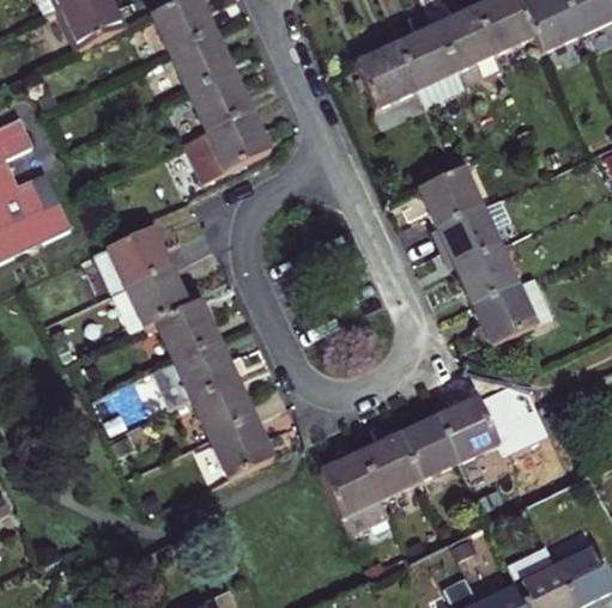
[(35,0),(44,18),(56,12),(50,0),(35,0)]
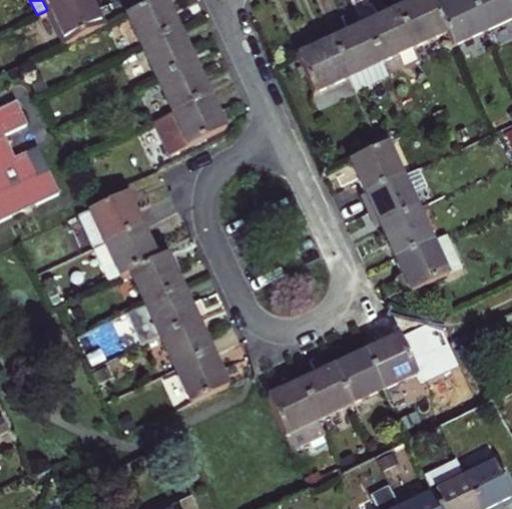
[(42,0),(47,10),(68,0),(42,0)]
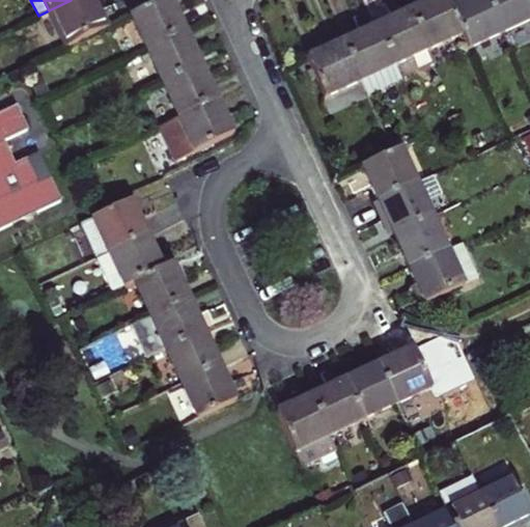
[(71,0),(49,10),(65,46),(108,26),(100,8),(94,0),(71,0)]
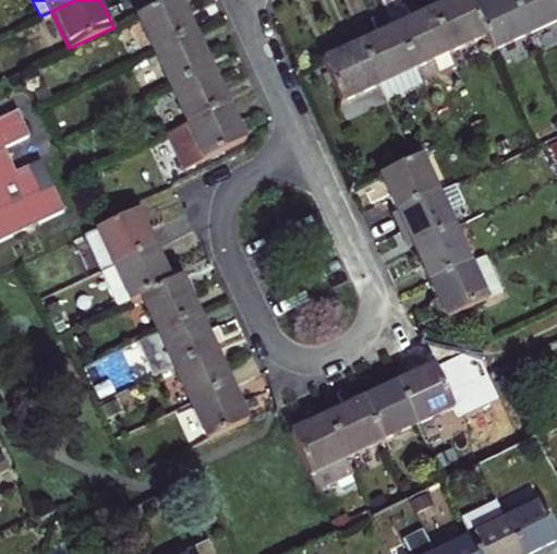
[(169,0),(138,15),(155,51),(196,32),(188,13),(181,0),(169,0)]
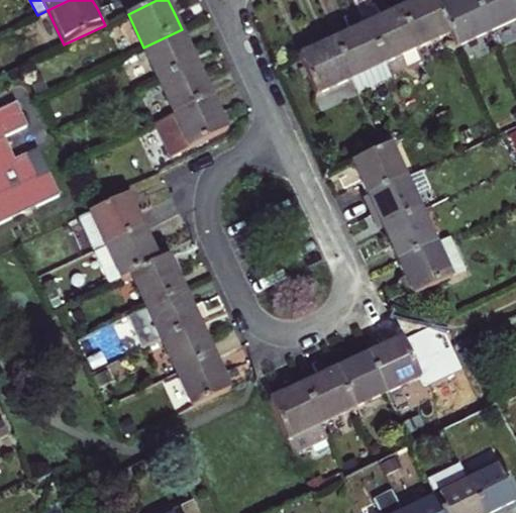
[(401,8),(418,45),(450,30),(440,7),(436,0),(419,0),(417,1),(401,8)]
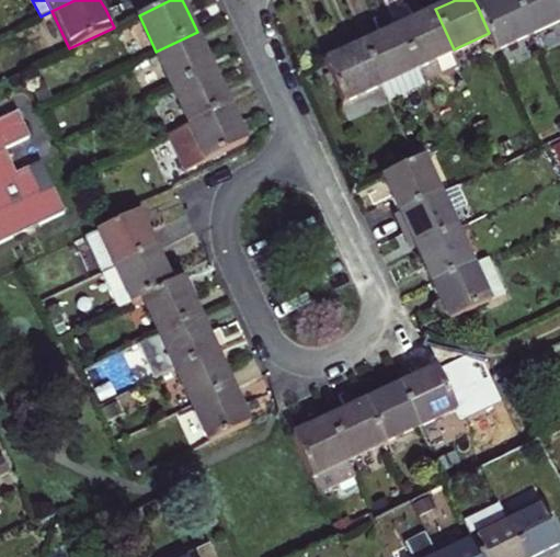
[(489,33),(498,50),(534,34),(517,0),(495,0),(478,8),(489,33)]
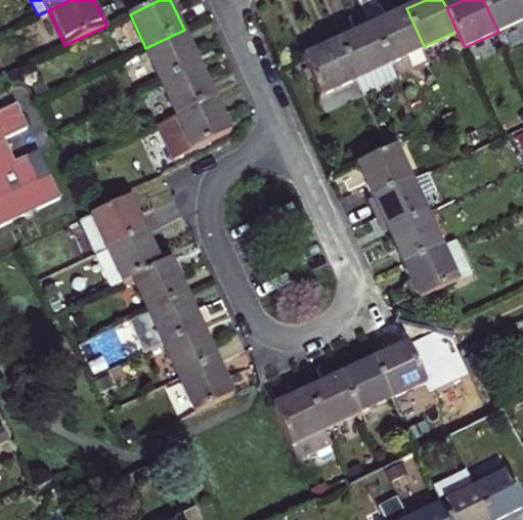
[(483,0),(498,32),(522,20),(522,0),(483,0)]
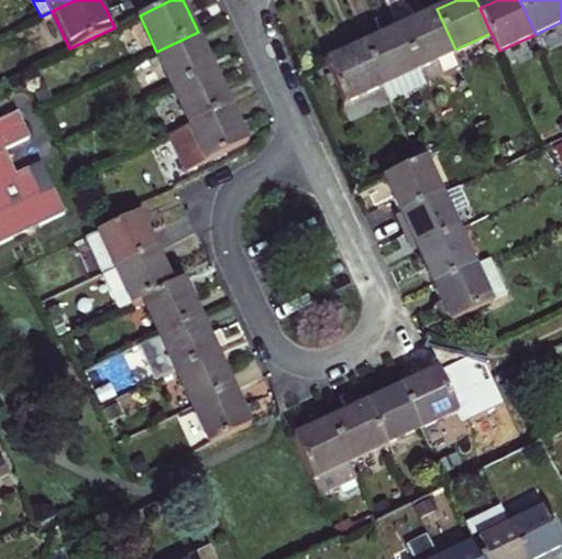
[(401,25),(420,65),(455,50),(437,9),(419,18),(401,25)]
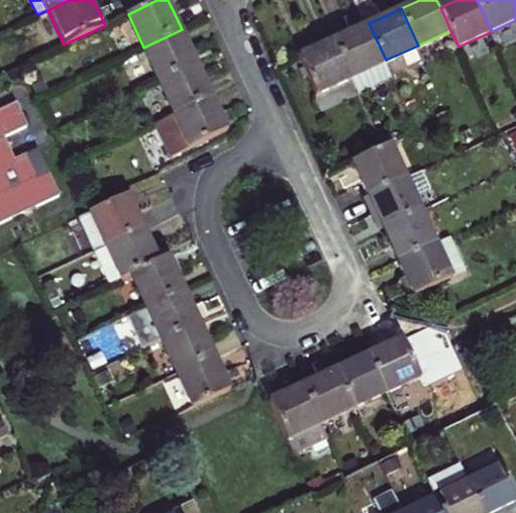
[(335,38),(352,76),(386,60),(369,23),(351,31),(335,38)]
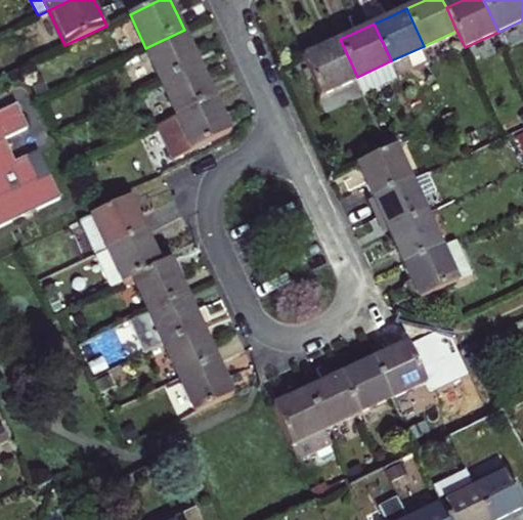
[(191,45),(184,30),(145,48),(161,79),(199,60),(191,45)]
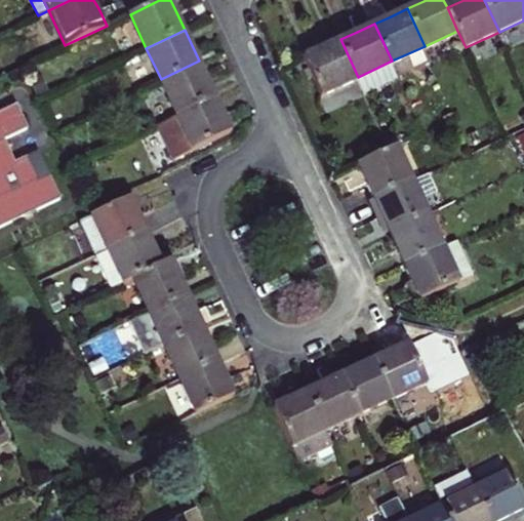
[(322,93),(358,77),(340,39),(322,47),(305,56),(322,93)]
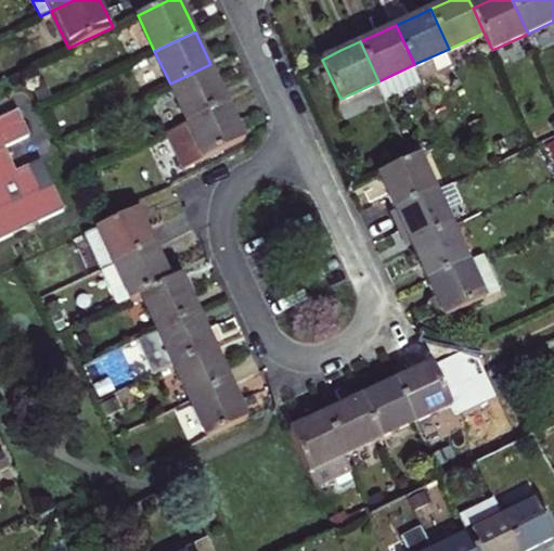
[(170,84),(187,118),(227,99),(218,81),(210,64),(170,84)]
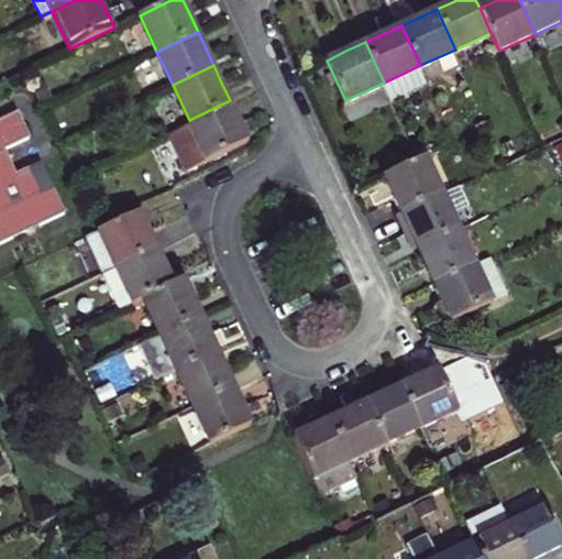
[(189,120),(167,131),(186,170),(206,160),(248,140),(239,120),(230,100),(189,120)]
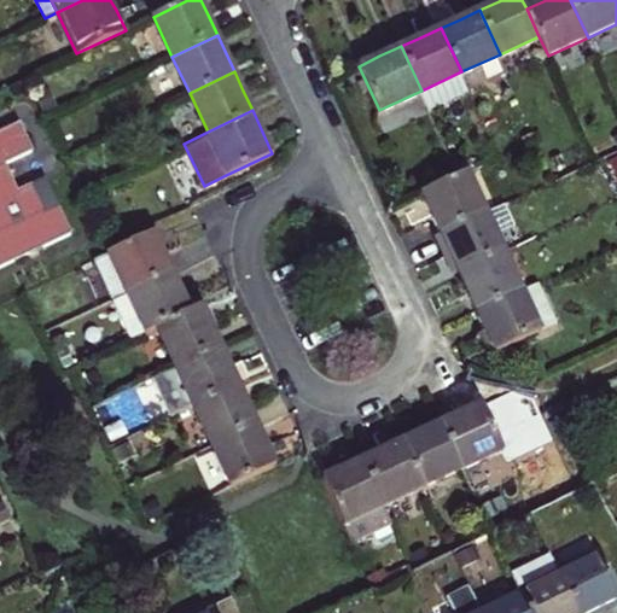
[(0,263),(73,231),(47,175),(19,187),(7,161),(34,149),(21,120),(0,128),(0,263)]
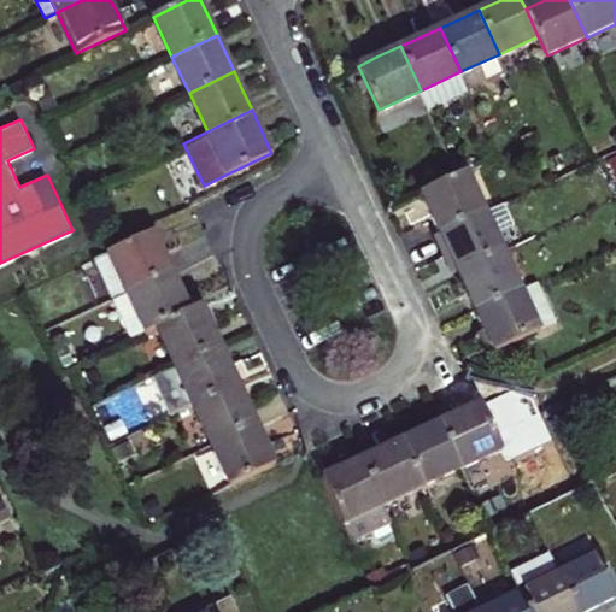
[(24,177),(41,170),(33,152),(16,159),(24,177)]
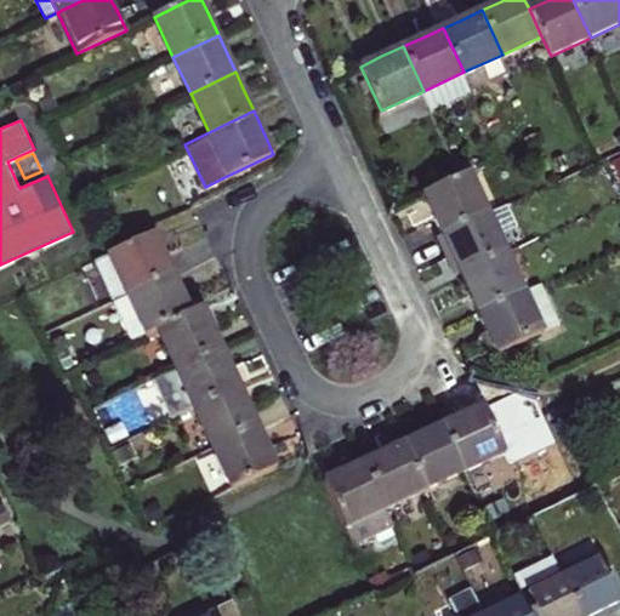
[(472,167),(461,172),(424,189),(422,189),(433,211),(443,232),(491,209),(472,167)]
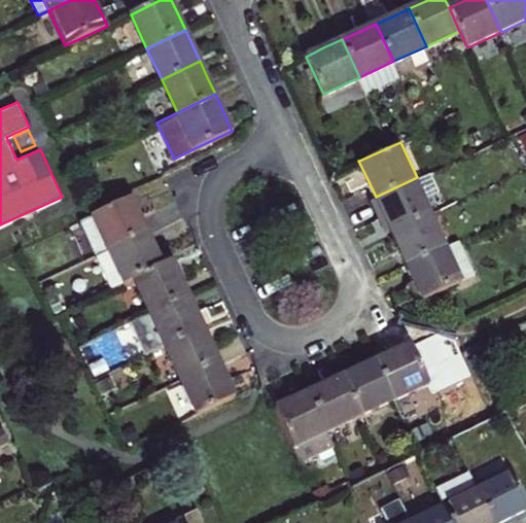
[(383,213),(391,231),(432,211),(417,177),(376,197),(383,213)]
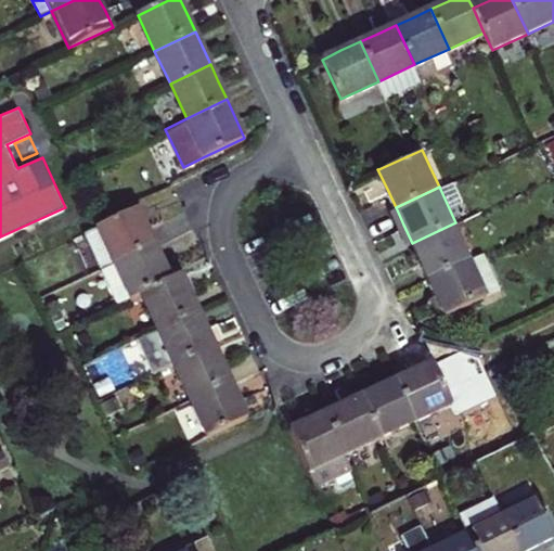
[(138,208),(98,227),(86,232),(102,269),(155,244),(146,226),(138,208)]
